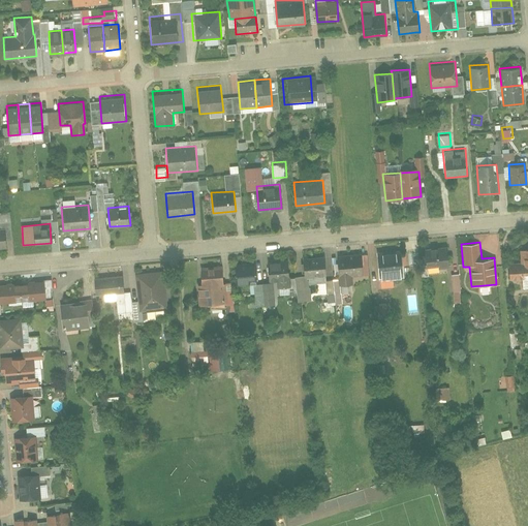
[(448,267),(446,246),(424,248),(426,269),(448,267)]
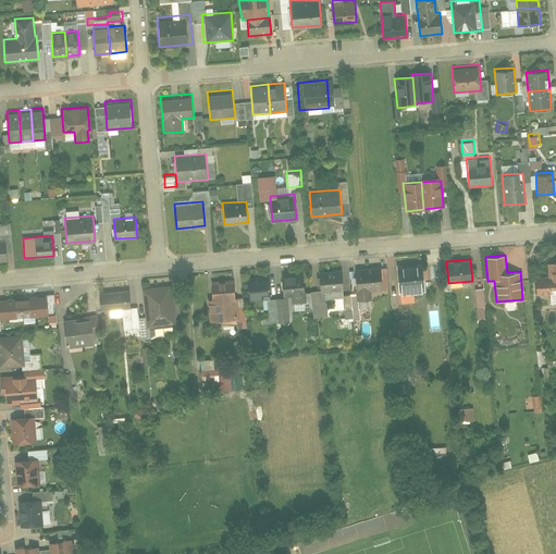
[(536,295),(555,293),(555,260),(547,261),(548,277),(534,278),(536,295)]
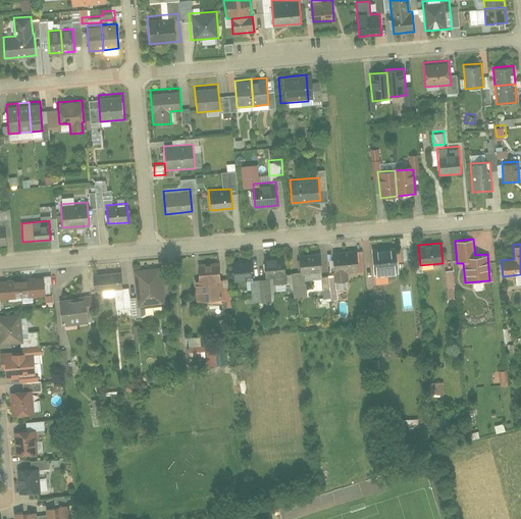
[(414,247),(404,247),(404,259),(414,259),(414,247)]
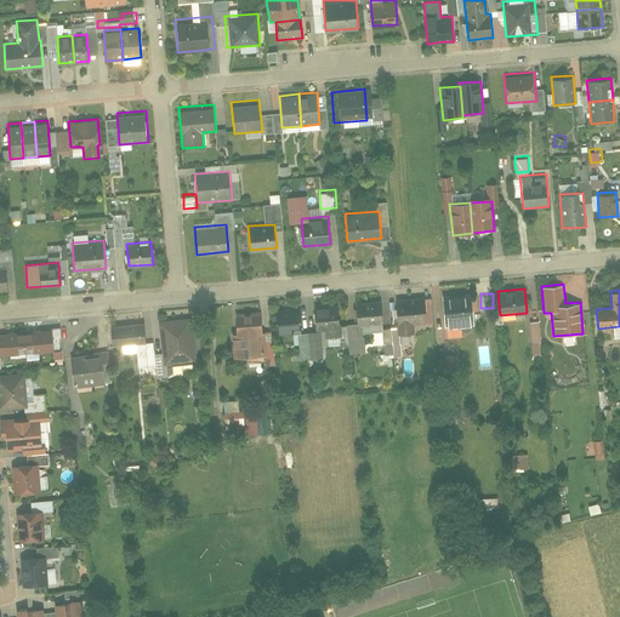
[(426,323),(424,295),(396,297),(399,338),(413,337),(411,324),(426,323)]
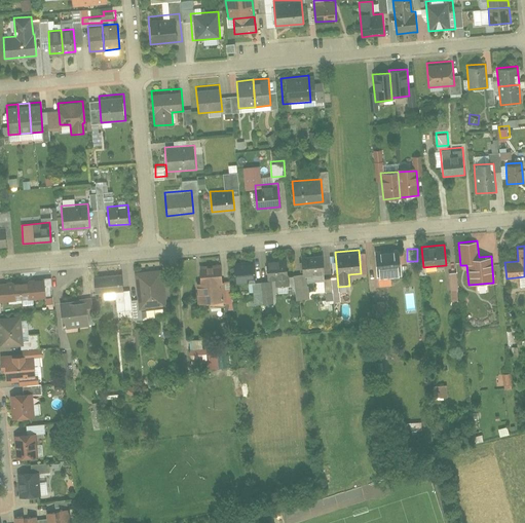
[(401,276),(399,250),(374,252),(377,278),(401,276)]
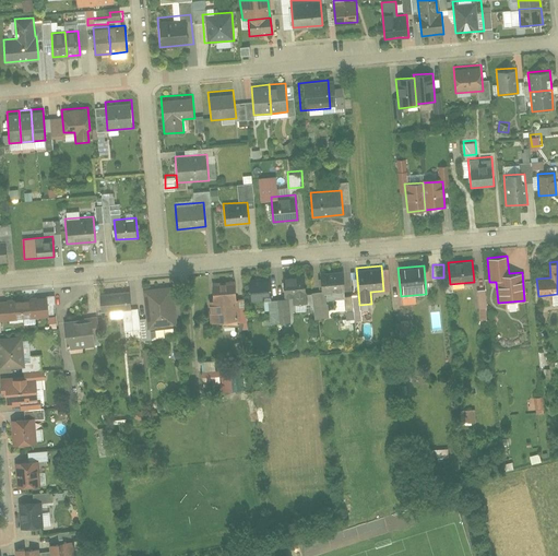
[(346,297),(343,270),(319,272),(322,299),(346,297)]
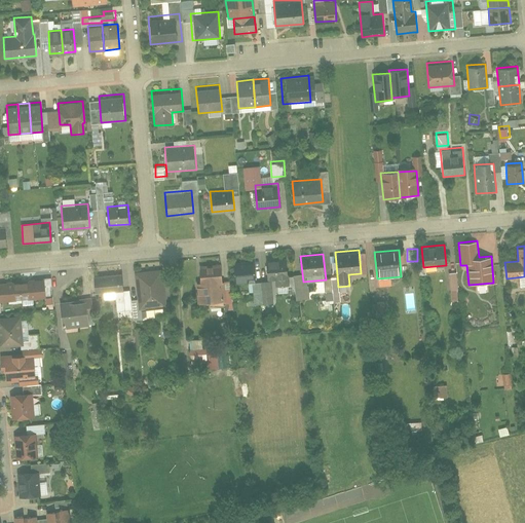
[(289,286),(287,259),(267,261),(269,282),(274,282),(275,287),(289,286)]
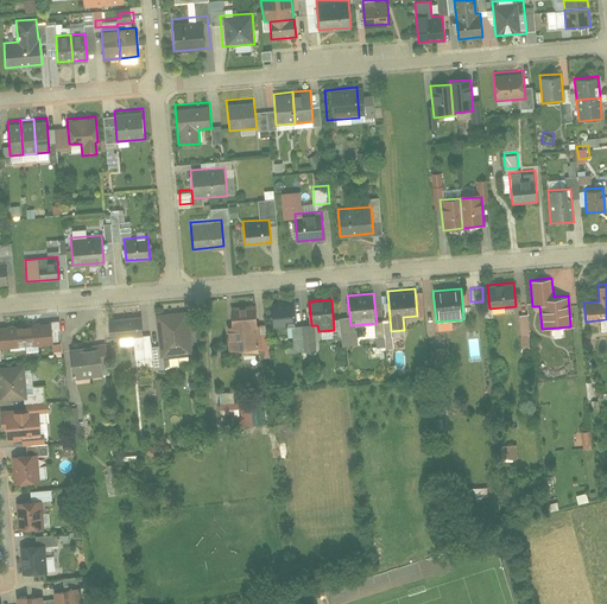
[(296,323),(293,302),(270,304),(272,325),(296,323)]
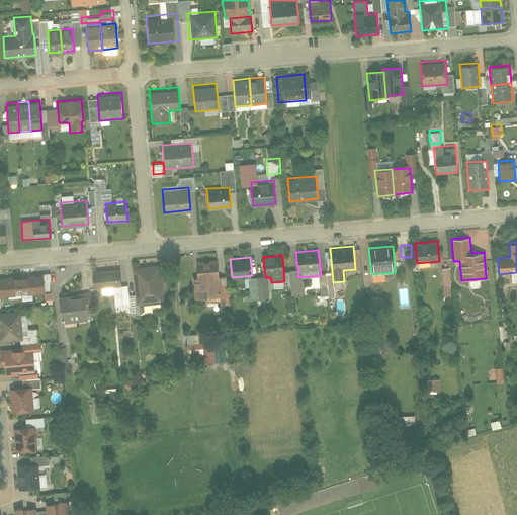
[(193,280),(194,299),(221,297),(218,258),(195,260),(197,279),(193,280)]
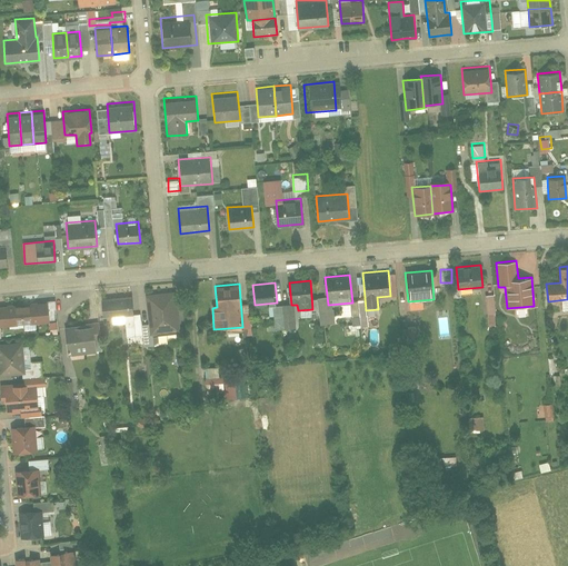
[(180,331),(177,289),(146,291),(149,334),(180,331)]
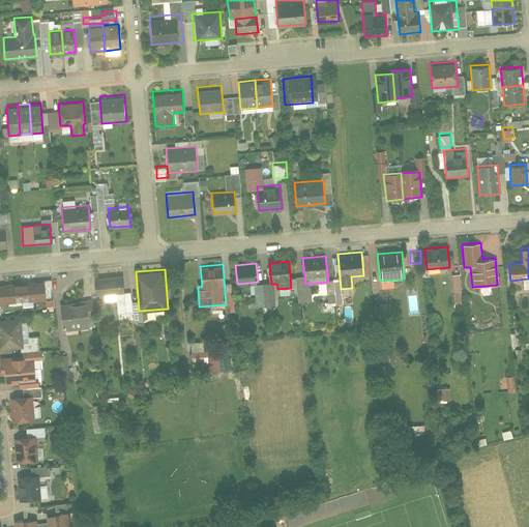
[(454,272),(456,299),(463,299),(462,271),(454,272)]
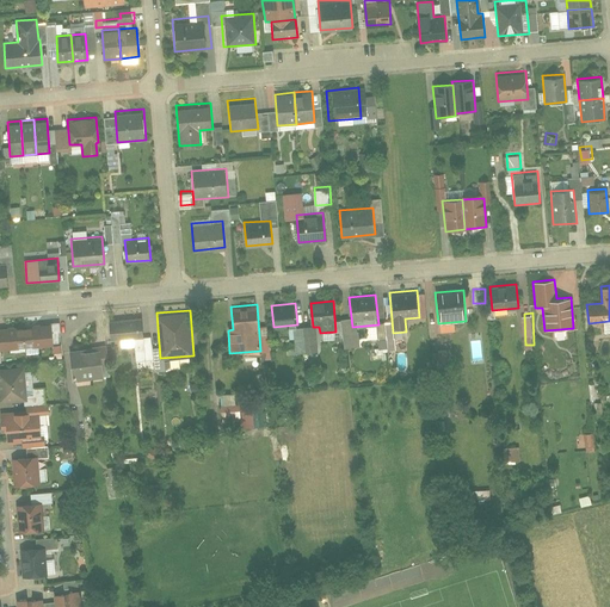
[(143,338),(142,315),(108,319),(110,341),(143,338)]
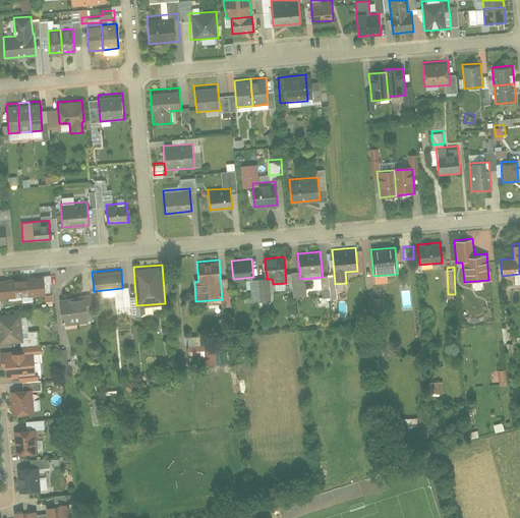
[(44,295),(43,275),(19,277),(21,297),(44,295)]
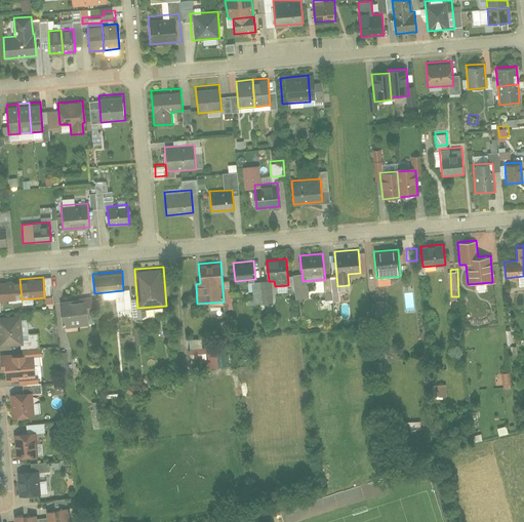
[(0,302),(22,299),(19,279),(0,280),(0,302)]
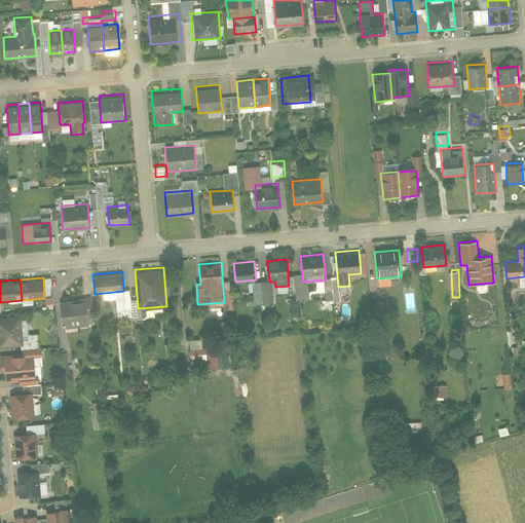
[(95,326),(92,297),(60,300),(62,329),(95,326)]
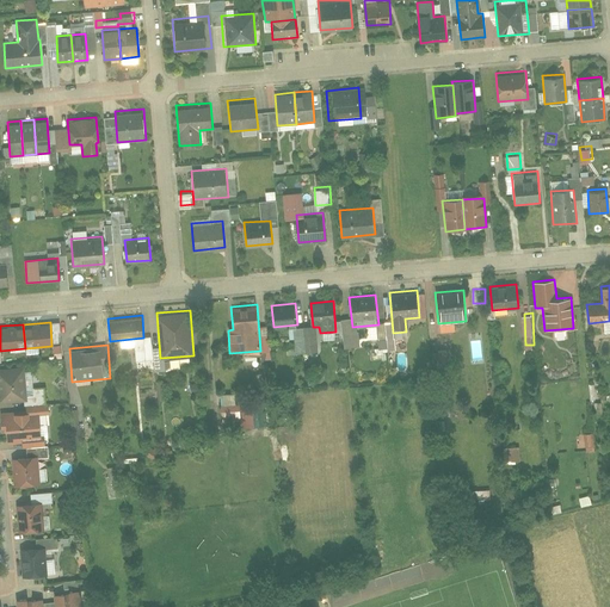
[(0,403),(26,401),(23,365),(0,366),(0,403)]
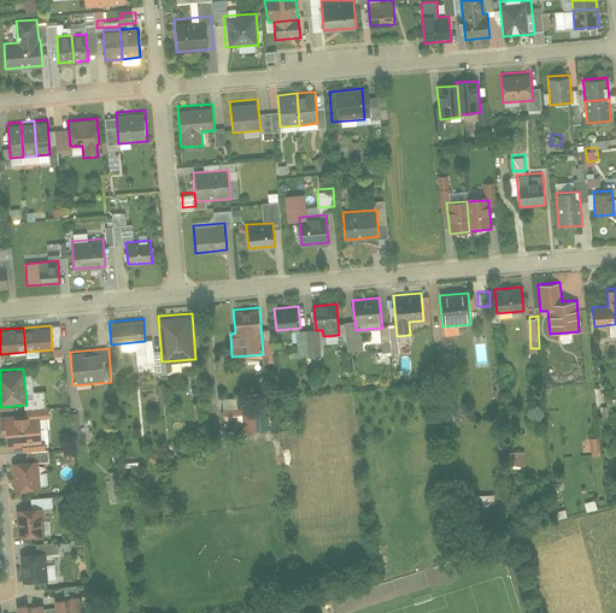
[(239,394),(226,395),(227,428),(265,426),(264,402),(240,404),(239,394)]
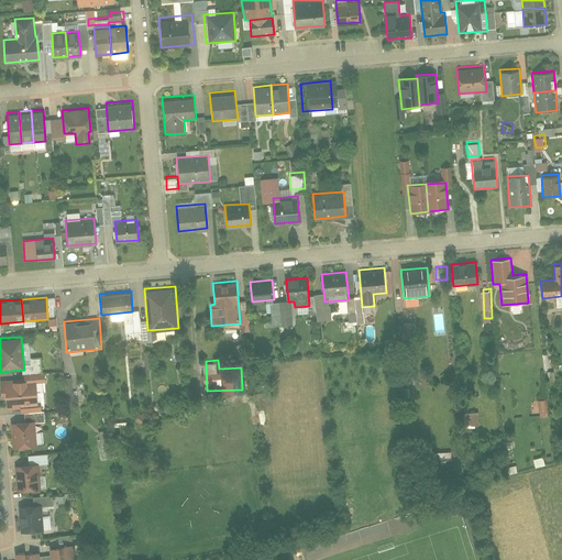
[(36,406),(34,376),(0,380),(0,388),(1,397),(4,396),(6,409),(36,406)]
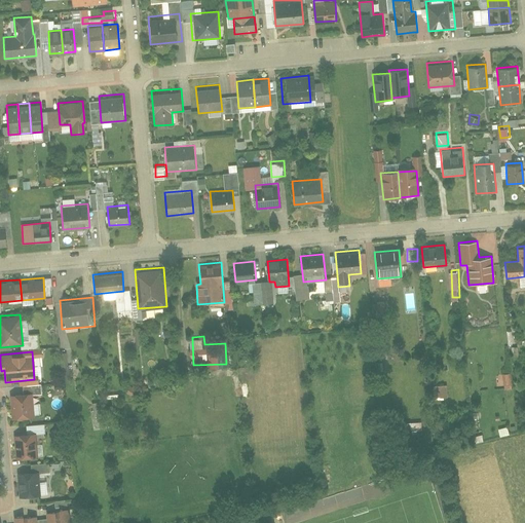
[(512,370),(503,371),(504,387),(513,386),(512,370)]
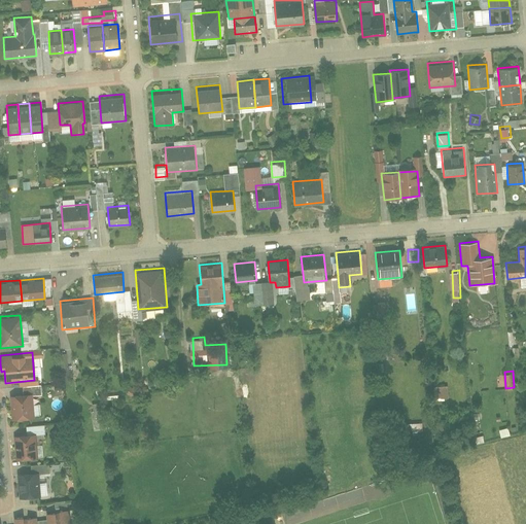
[(434,384),(435,396),(450,395),(449,383),(434,384)]
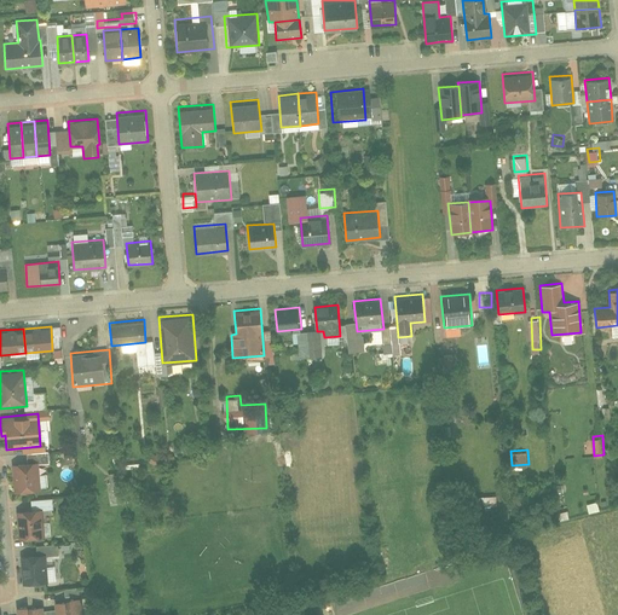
[(39,462),(11,464),(13,494),(41,492),(39,462)]
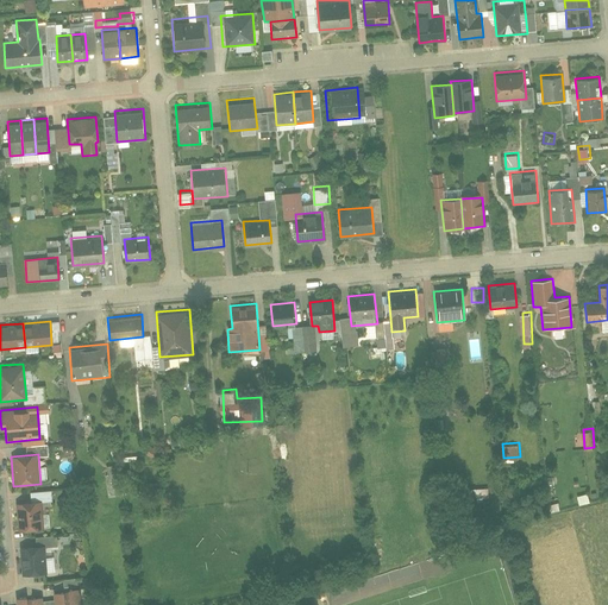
[(119,462),(108,464),(108,490),(119,490),(119,462)]
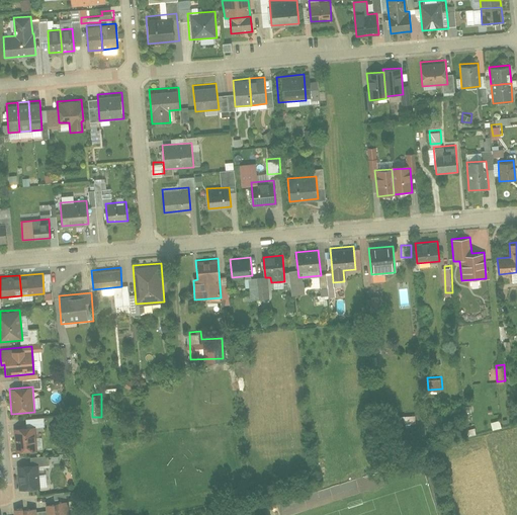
[(35,425),(13,427),(16,454),(37,452),(35,425)]
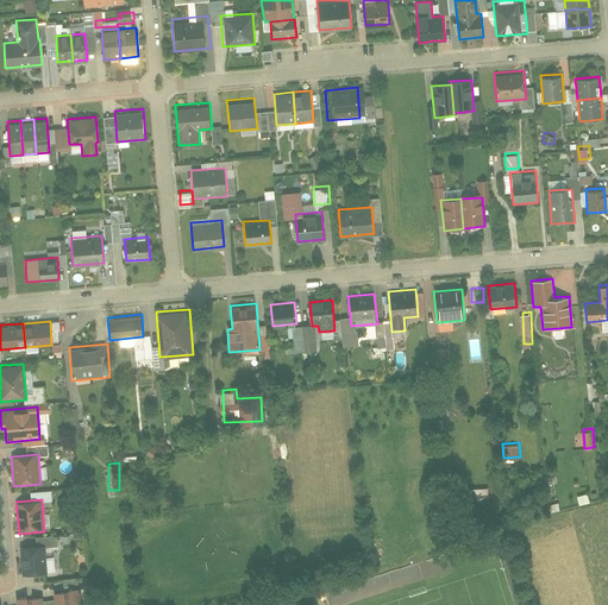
[(43,544),(20,547),(23,577),(45,574),(43,544)]
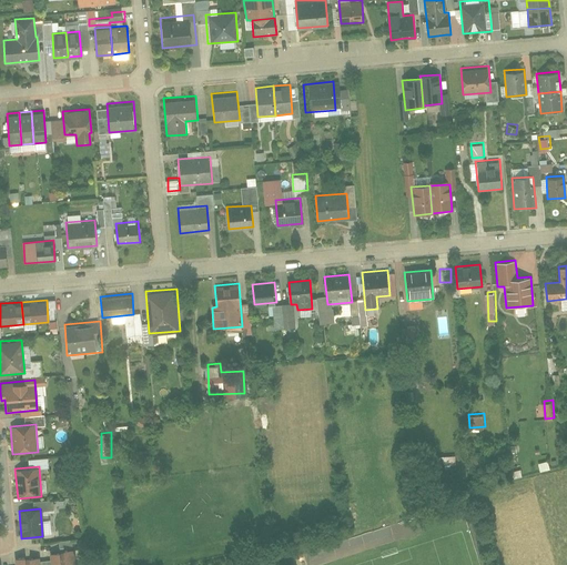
[(74,564),(74,550),(50,552),(50,564),(74,564)]
